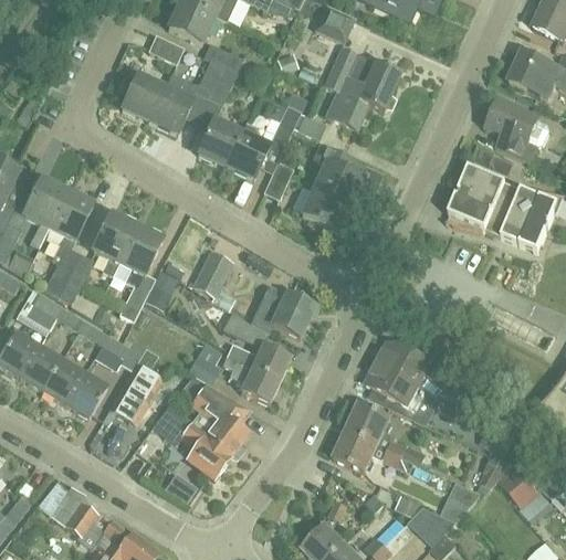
[(215,16),(180,0),(167,28),(201,43),(215,16)]
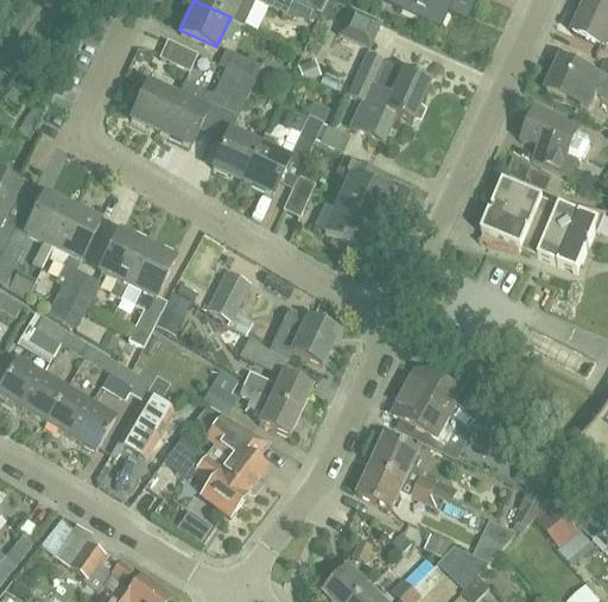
[(194,0),(230,17),(244,23),(253,0),(259,0),(285,12),(291,0),(194,0)]
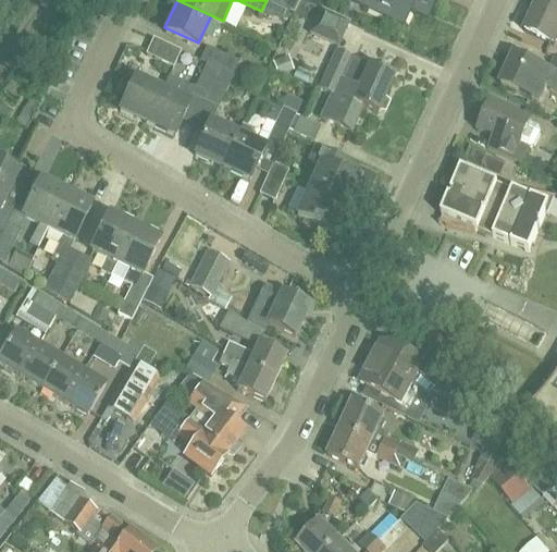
[(431,5),(433,0),(360,0),(403,20),(411,0),(418,0),(431,5)]
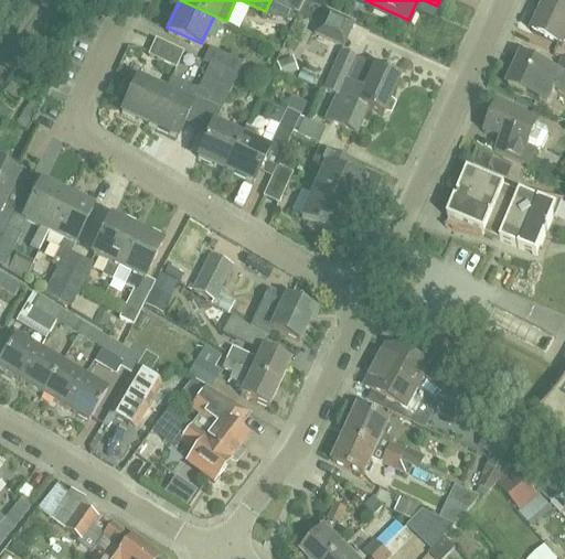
[(564,35),(564,0),(564,3),(557,0),(545,0),(533,28),(562,42),(564,35)]
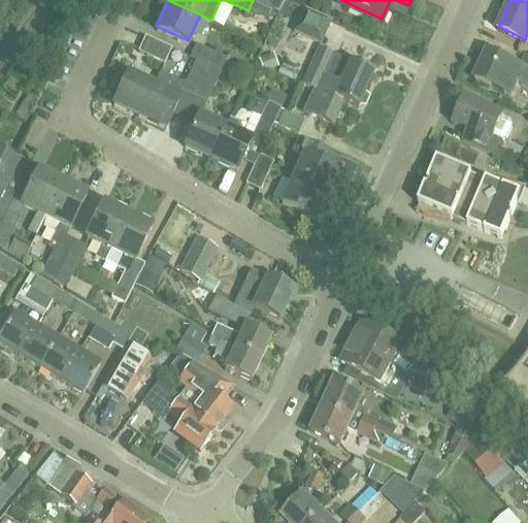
[(329,15),(302,4),(293,27),(319,38),(329,15)]
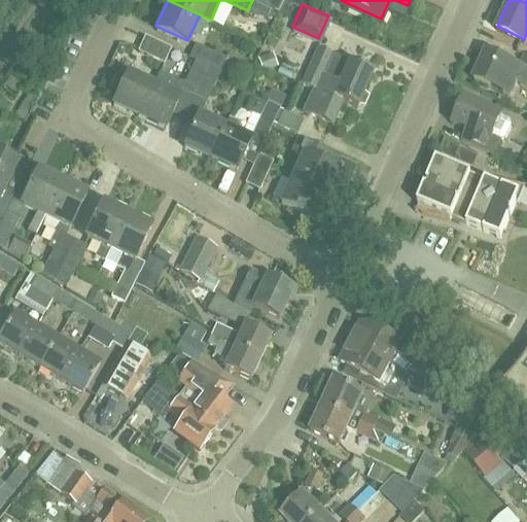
[(171,43),(144,31),(137,47),(164,60),(171,43)]
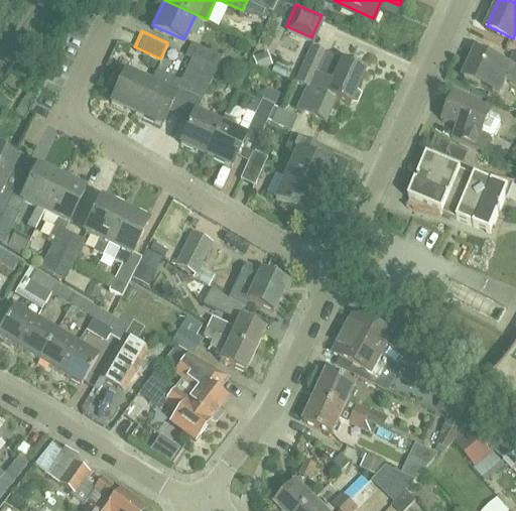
[(190,53),(203,59),(217,66),(217,64),(222,67),(227,56),(222,53),(190,39),(185,50),(190,53)]
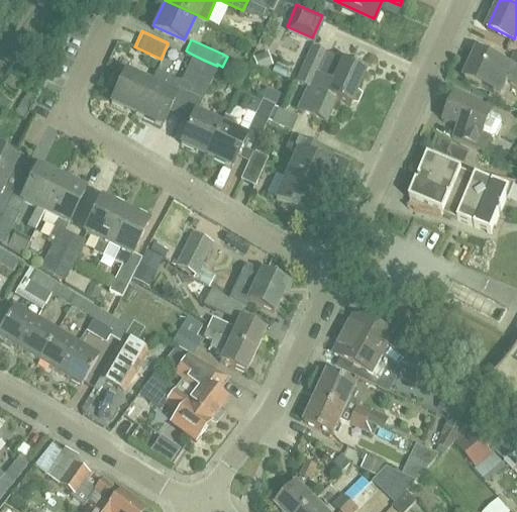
[(307,83),(334,96),(349,103),(350,100),(356,101),(362,91),(356,87),(366,66),(341,56),(326,48),(310,41),(295,78),(307,83)]
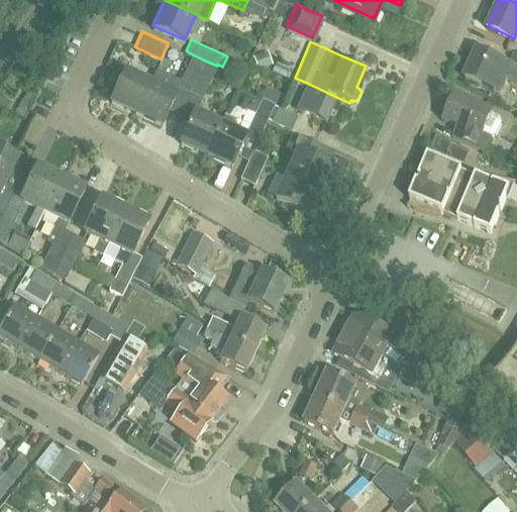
[(516,81),(516,49),(511,62),(478,46),(464,75),(501,91),(508,78),(516,81)]
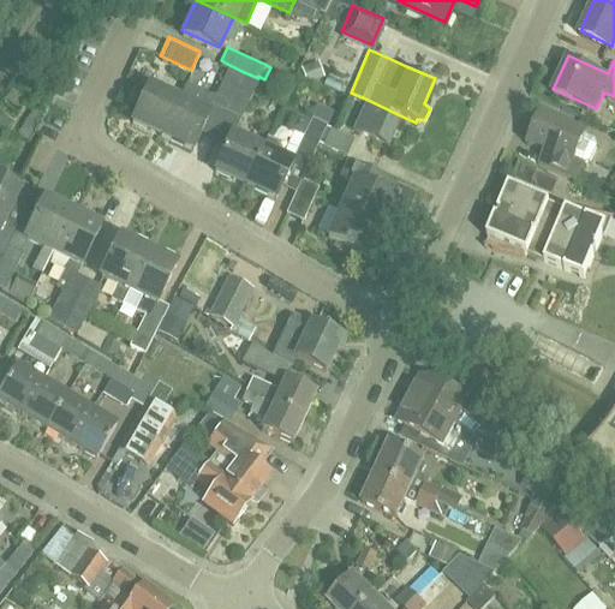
[(242,71),(227,64),(210,101),(225,108),(242,71)]
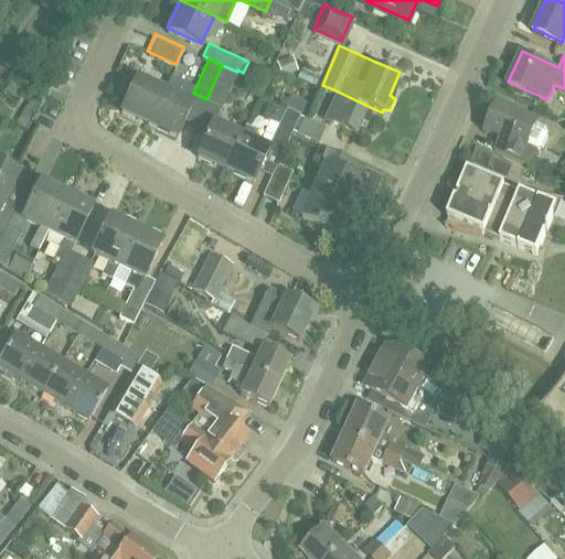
[(237,72),(222,65),(206,99),(222,106),(237,72)]
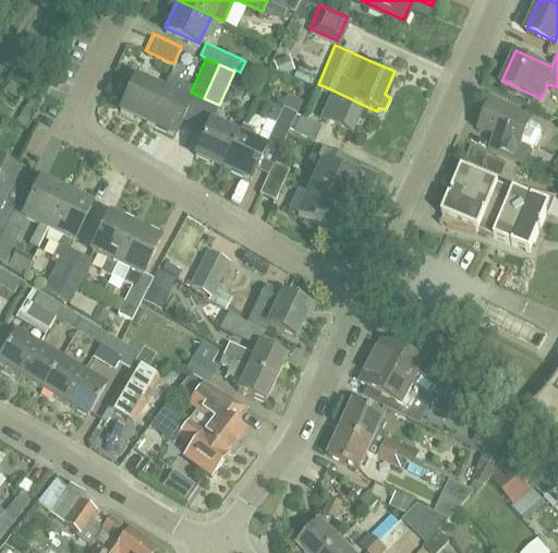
[(162,86),(161,86),(134,73),(119,107),(146,120),(162,86)]
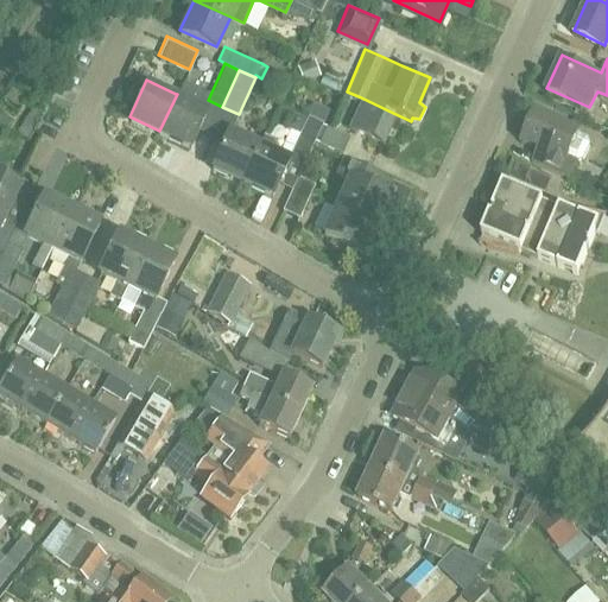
[(183,80),(176,94),(177,94),(159,131),(190,145),(207,109),(198,105),(206,90),(183,80)]
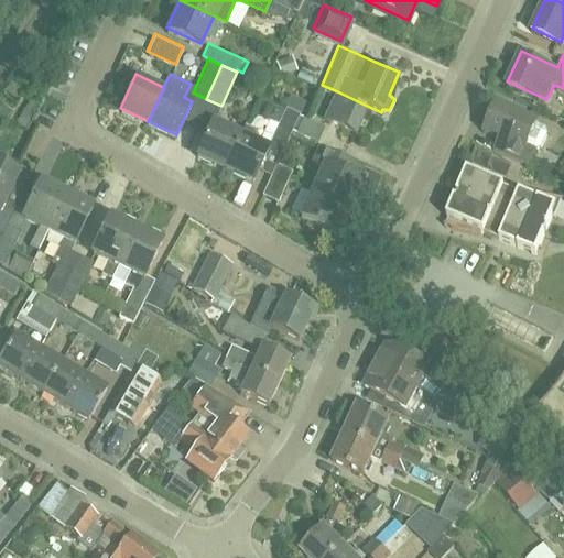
[(365,105),(335,90),(324,116),(354,128),(365,105)]
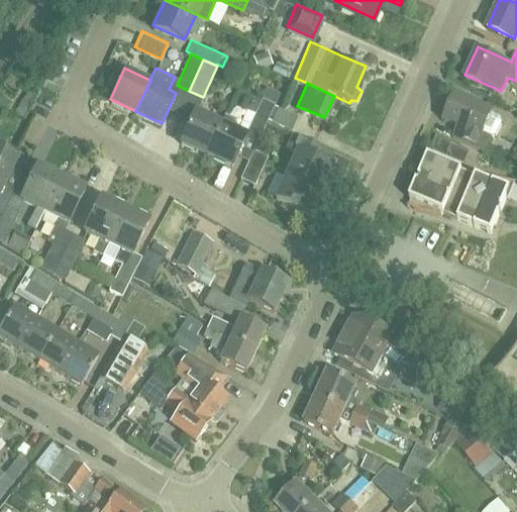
[(485,147),(491,132),(497,129),(502,118),(499,112),(492,109),(492,108),(455,93),(445,116),(463,123),(458,136),(485,147)]
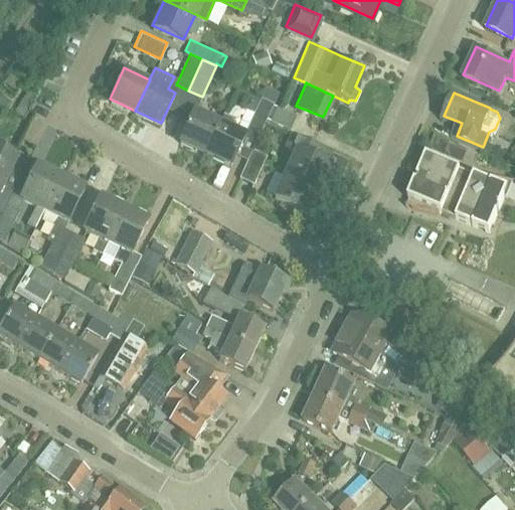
[(258,134),(273,102),(261,96),(245,128),(258,134)]
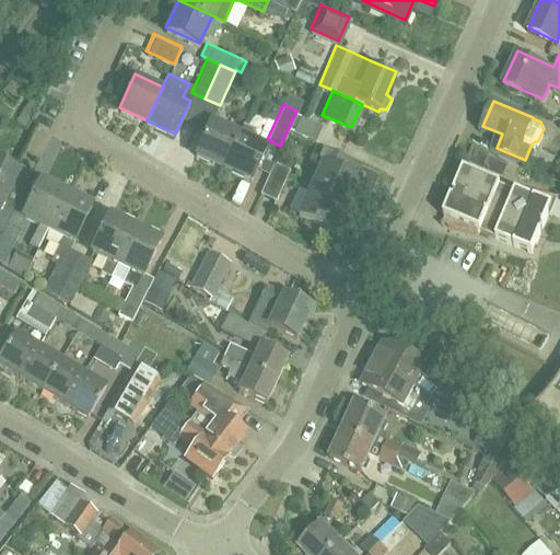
[(238,133),(237,133),(210,119),(195,152),(223,165),(238,133)]
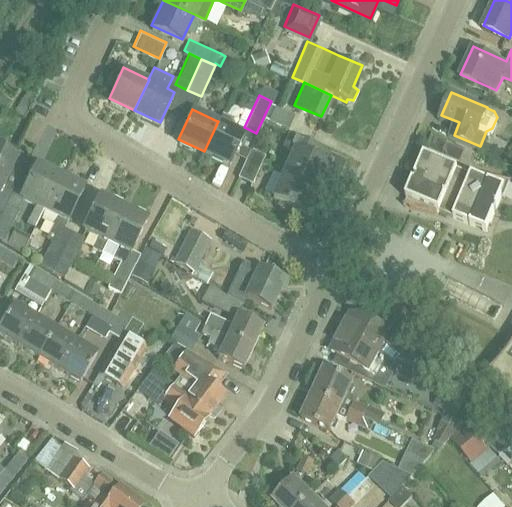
[(218,121),(204,151),(229,163),(243,133),(233,128),(236,124),(231,115),(222,110),(217,121),(218,121)]
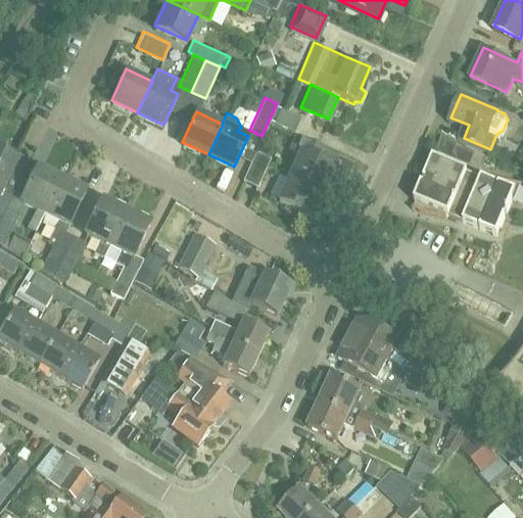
[(290,176),(324,191),(335,167),(328,162),(333,152),(297,136),(291,148),(299,154),(290,176)]
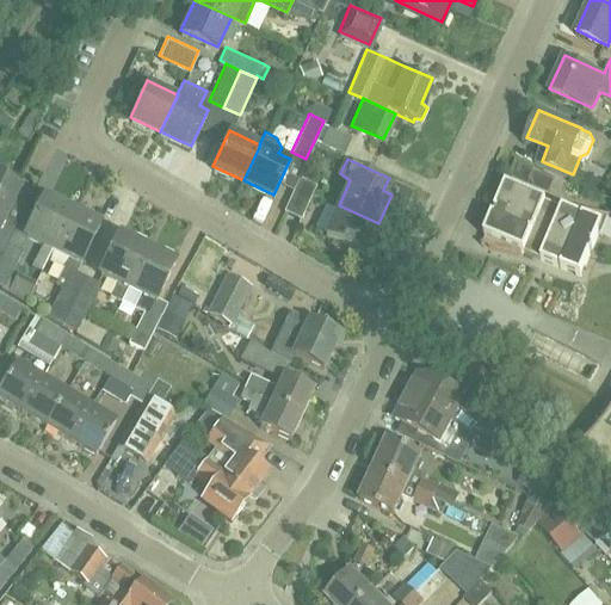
[(0,247),(2,249),(7,240),(17,222),(4,216),(19,184),(0,174),(0,247)]
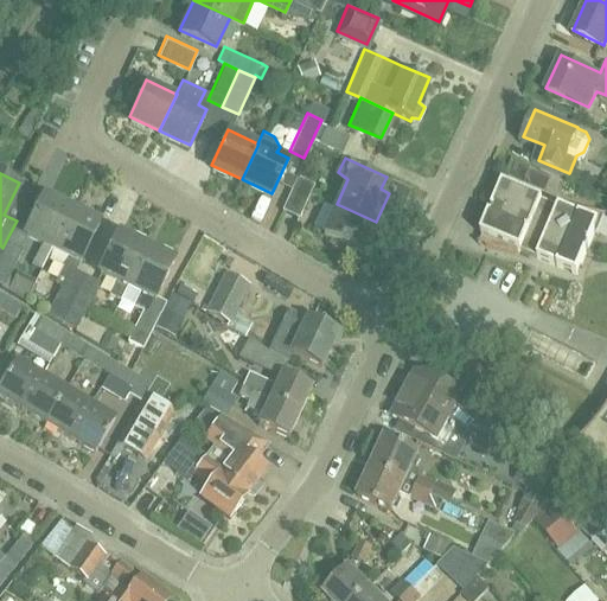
[(299,215),(310,192),(314,181),(296,173),(281,206),(299,215)]
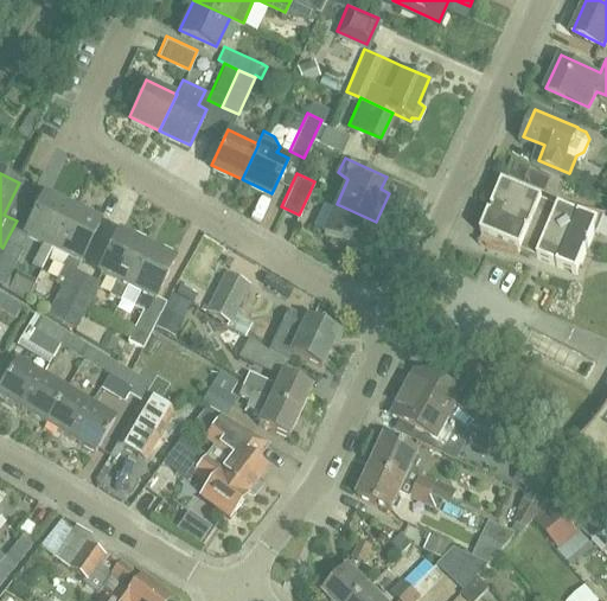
[(541,194),(500,178),(480,230),(478,238),(516,248),(517,247),(516,247),(517,245),(519,247),(519,245),(536,253),(576,269),(593,229),(595,229),(602,211),(604,211),(605,210),(561,199),(561,200),(561,202),(560,203),(557,202),(541,194)]
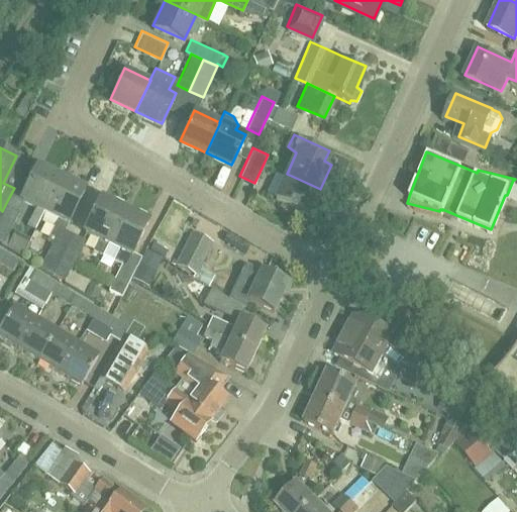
[(44,208),(61,175),(37,164),(21,197),(36,204),(29,216),(38,220),(43,208),(44,208)]
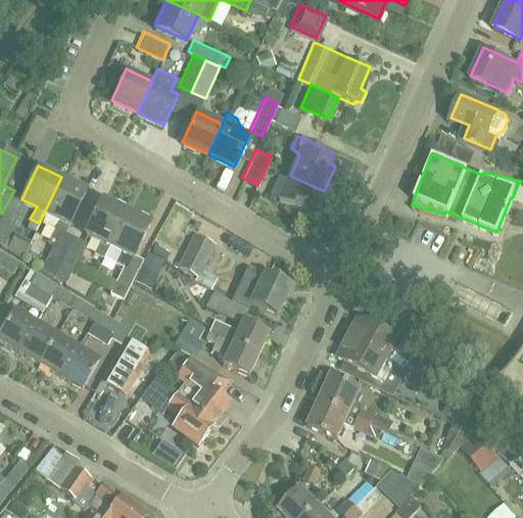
[(324,191),(290,176),(279,199),(313,216),(324,191)]
